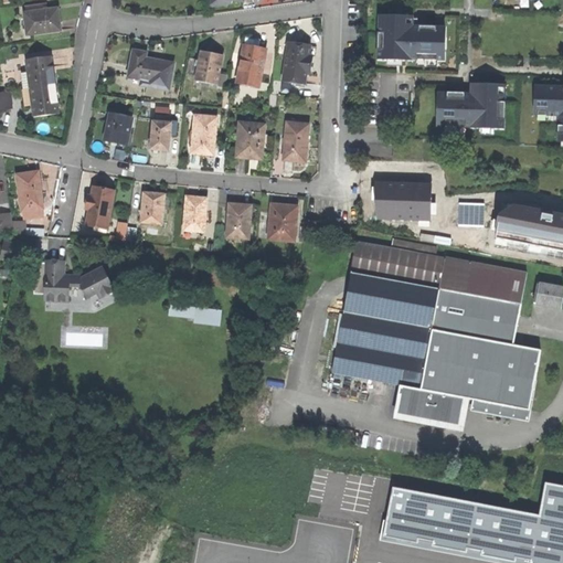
[(22,3),(23,11),(45,8),(45,1),(22,3)]
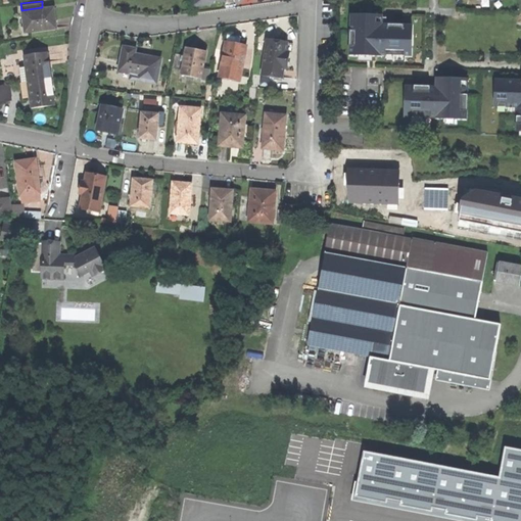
[(53,18),(52,6),(42,7),(21,10),(20,10),(24,31),(54,27),(53,18)]
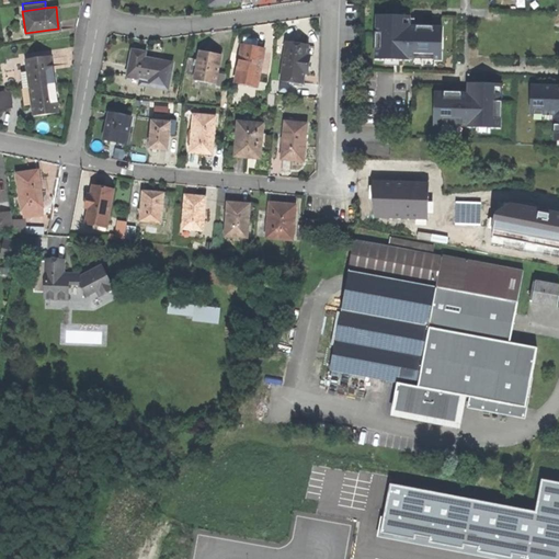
[(384,15),(374,15),(374,32),(373,58),(383,58),(398,58),(407,58),(407,57),(411,57),(432,58),(438,58),(440,47),(441,35),(440,35),(440,25),(413,24),(413,22),(413,16),(398,15),(398,14),(384,14),(384,15)]
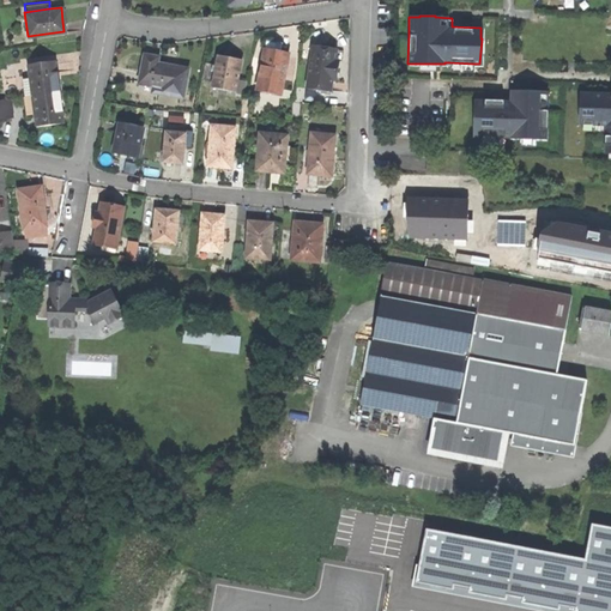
[(278,49),(265,47),(264,46),(255,89),(278,94),(286,50),(278,49)]
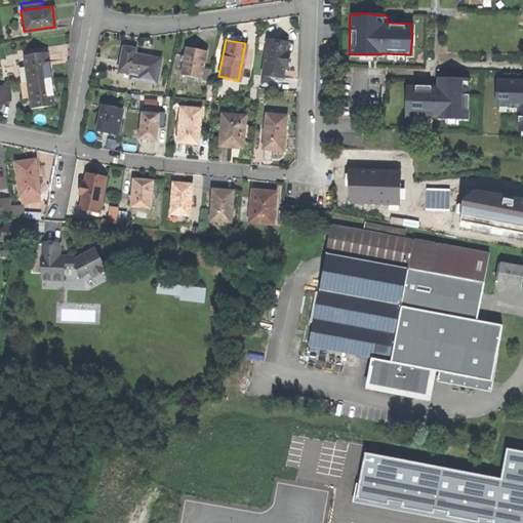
[(259,75),(285,78),(290,43),(278,40),(265,39),(259,75)]
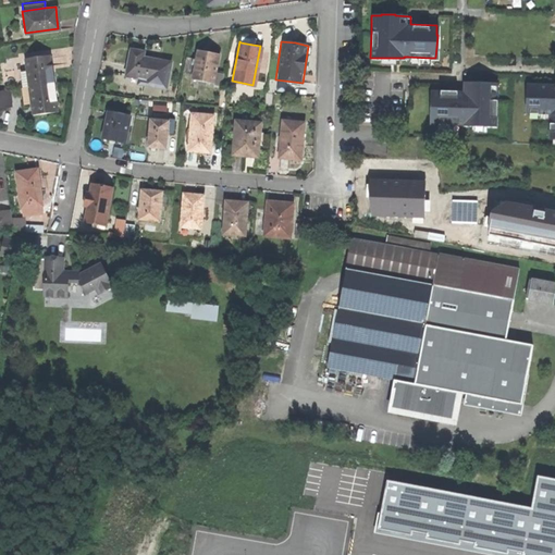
[(143,83),(164,87),(170,62),(151,58),(142,56),(143,51),(131,48),(125,74),(139,76),(144,77),(143,83)]
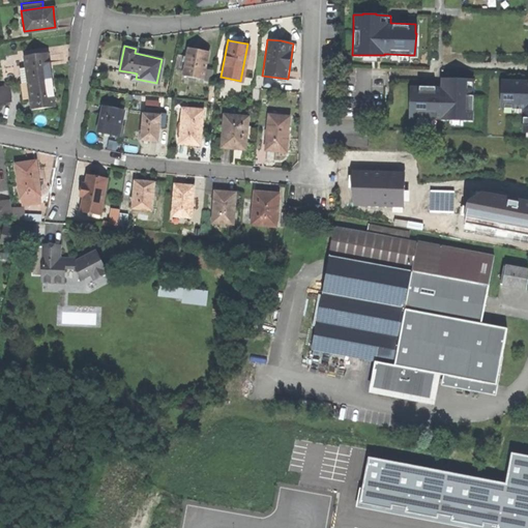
[(181,74),(201,78),(203,68),(207,51),(197,49),(186,47),(184,60),(182,67),(181,74)]
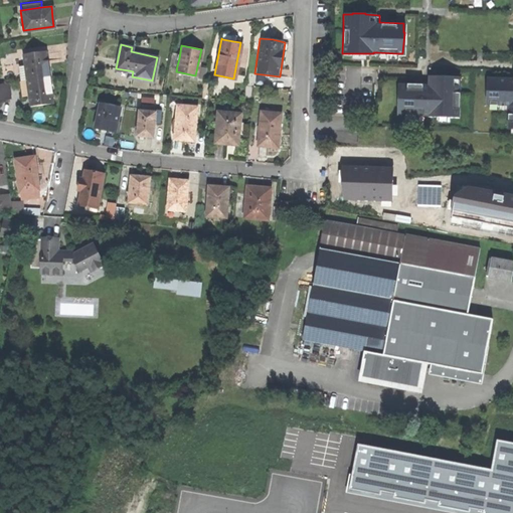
[(18,72),(19,80),(44,76),(44,70),(47,70),(46,61),(44,50),(22,53),(24,64),(19,65),(20,72),(18,72)]
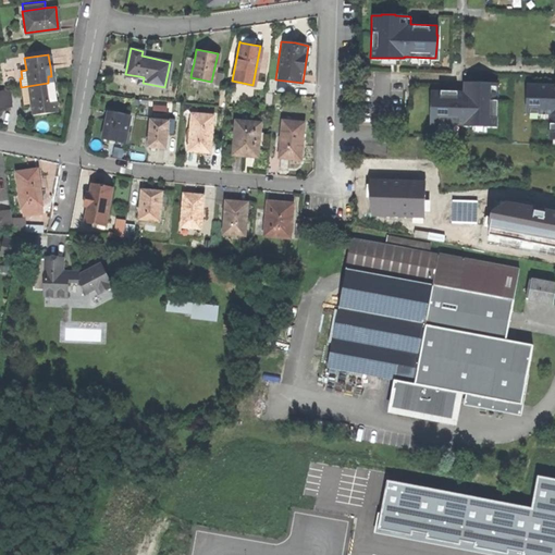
[(182,69),(192,71),(194,63),(190,63),(192,57),(185,56),(184,56),(182,69)]
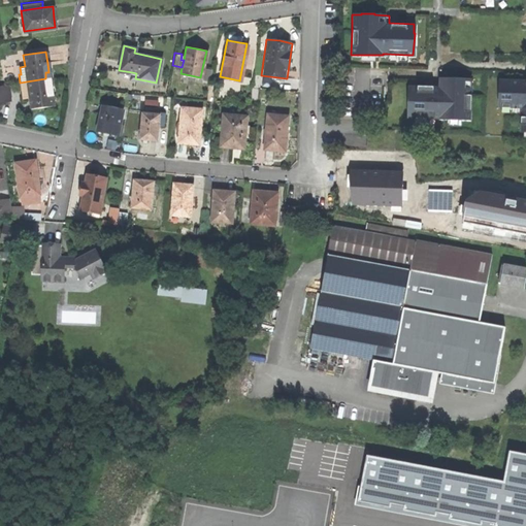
[(210,69),(202,68),(200,77),(208,79),(210,69)]
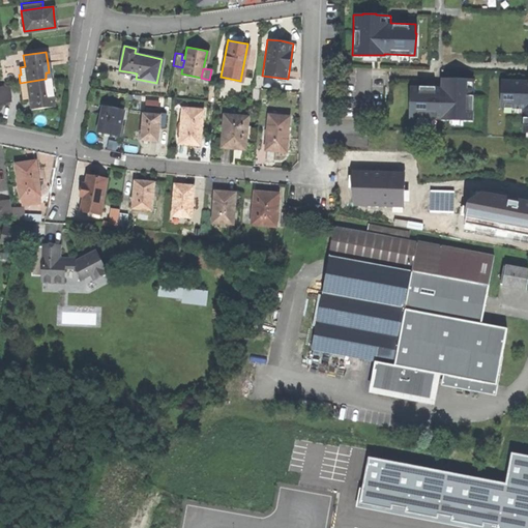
[(500,106),(523,107),(522,130),(525,130),(527,130),(527,76),(527,80),(500,79),(500,106)]
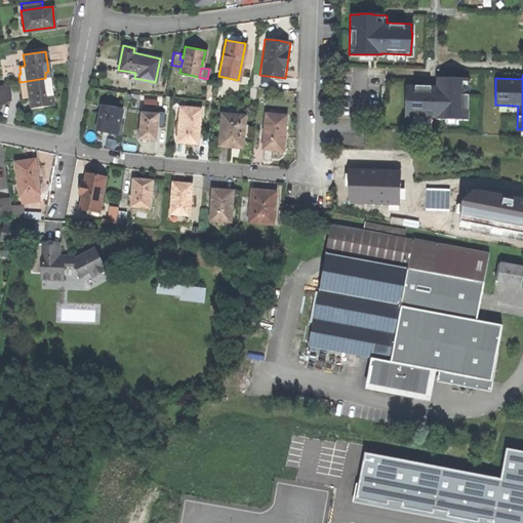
[(405,106),(405,116),(435,116),(434,118),(467,118),(467,94),(467,79),(458,78),(458,77),(444,77),(444,78),(436,78),(435,85),(426,85),(406,85),(405,93),(404,93),(404,106),(405,106)]
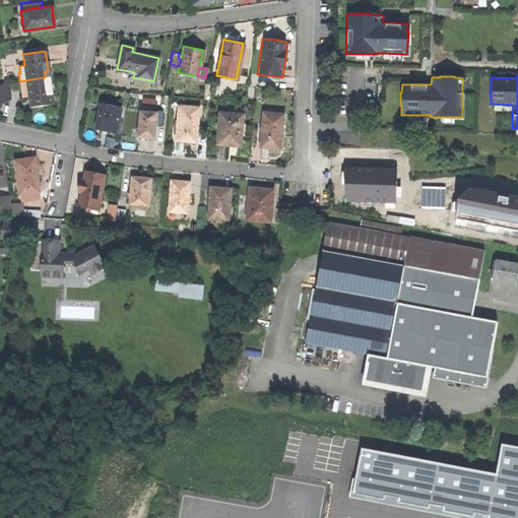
[(46,83),(45,77),(19,81),(21,96),(28,94),(29,106),(41,105),(53,103),(52,92),(50,82),(46,83)]
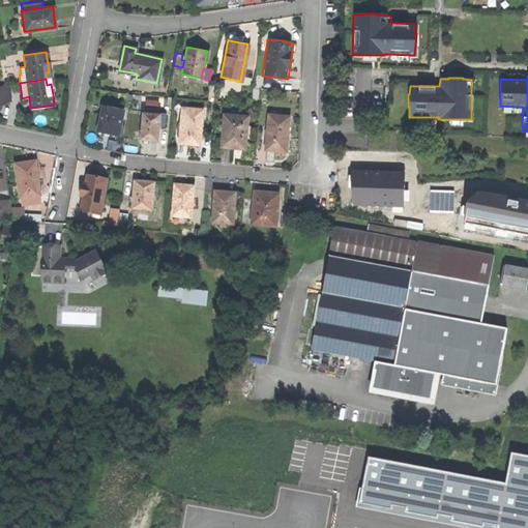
[(118,135),(121,135),(123,125),(120,124),(123,109),(103,105),(100,113),(96,130),(105,133),(118,135)]
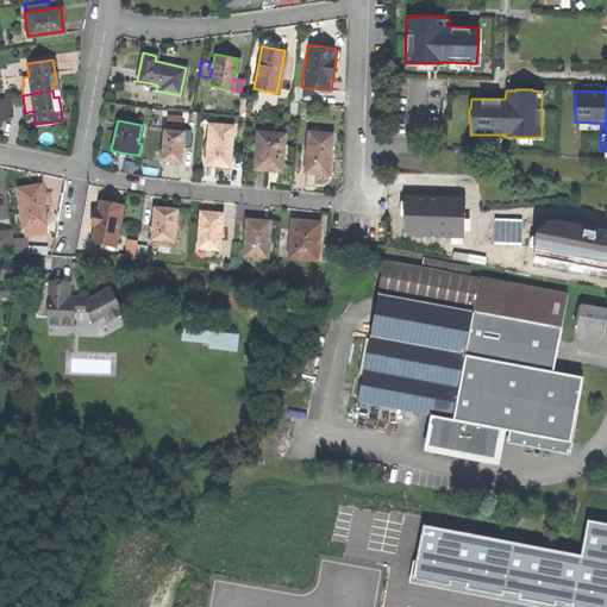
[(214,163),(227,164),(231,125),(208,123),(204,163),(214,163)]
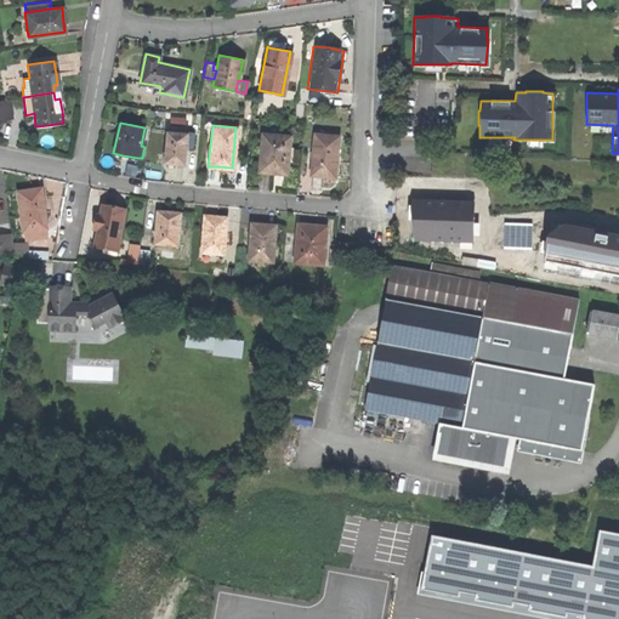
[(183,164),(185,146),(186,134),(166,131),(164,162),(172,163),(183,164)]
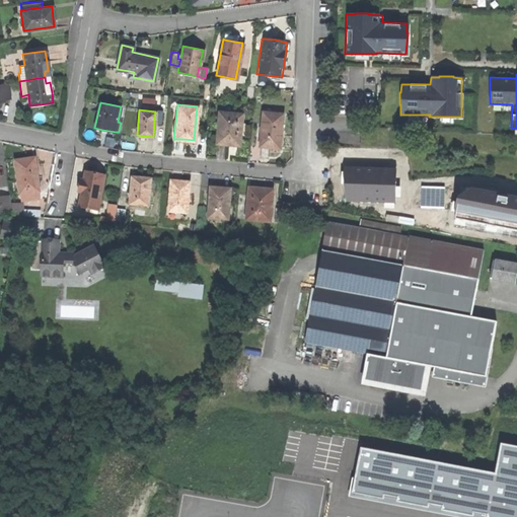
[(228,143),(238,144),(241,113),(218,111),(215,142),(228,143)]
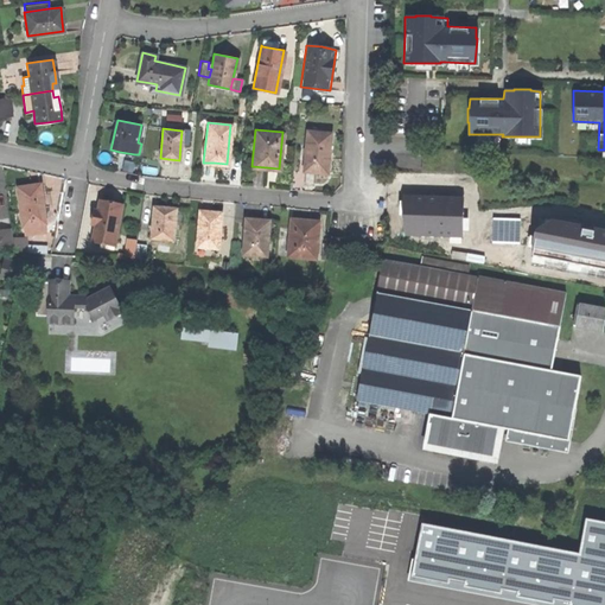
[(317,171),(326,172),(330,132),(307,129),(303,170),(317,171)]
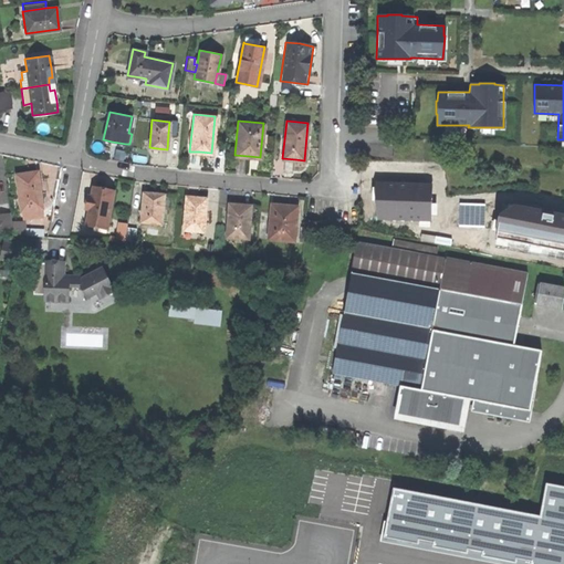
[(392,158),(407,158),(407,144),(393,144),(392,148),(392,152),(392,158)]
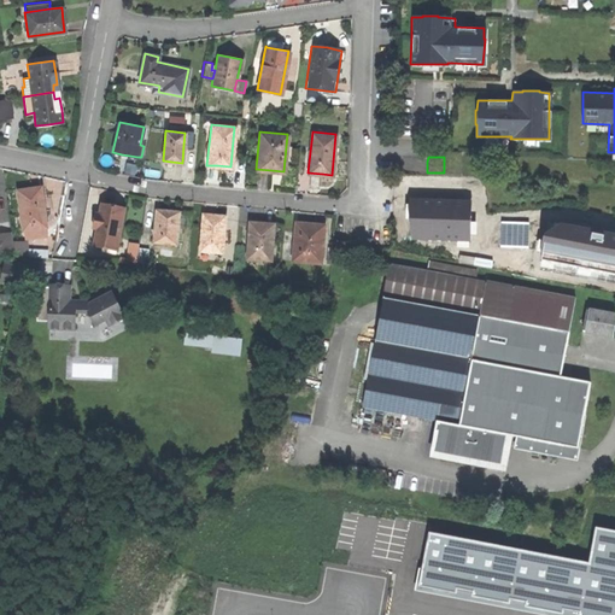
[(45,226),(44,209),(41,195),(40,186),(29,187),(17,189),(22,229),(44,226),(45,226)]
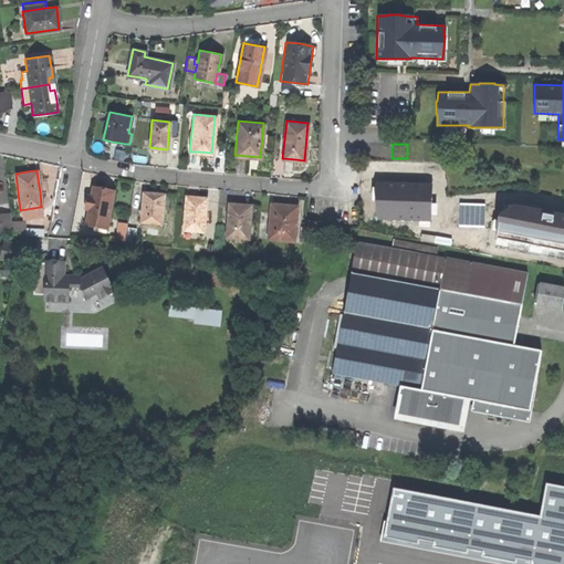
[(429,181),(374,181),(375,185),(371,185),(371,191),(371,200),(374,200),(374,219),(417,219),(417,225),(429,225),(429,213),(435,213),(435,191),(429,192),(429,181)]
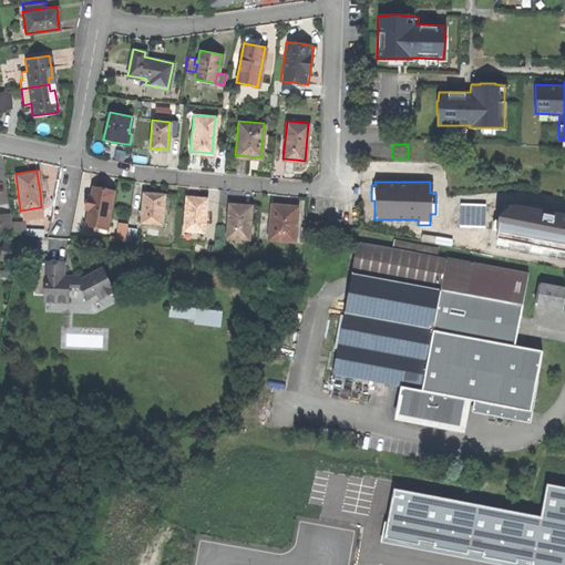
[(84,223),(105,227),(113,191),(102,188),(91,186),(90,196),(88,208),(84,223)]
